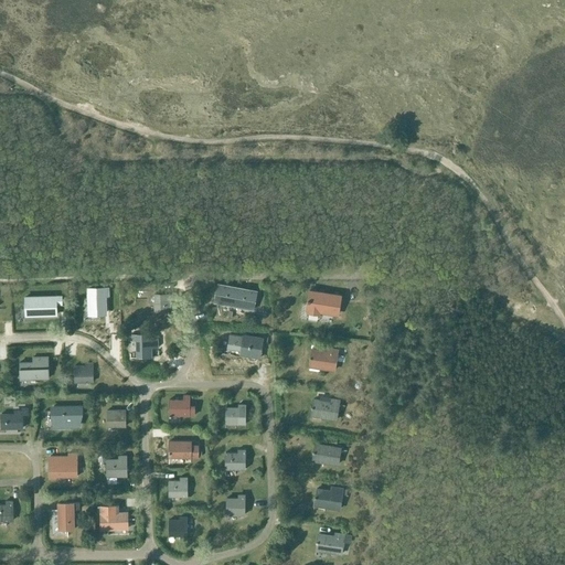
[(234,306),(238,288),(217,284),(214,302),(234,306)]
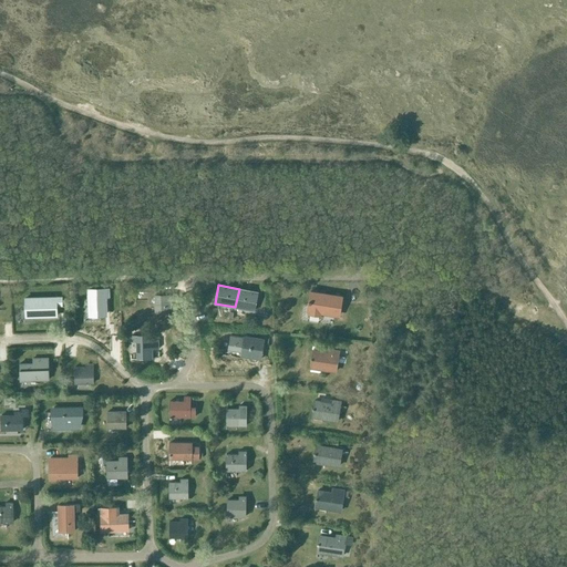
[(109,289),(89,290),(90,326),(109,326),(109,289)]
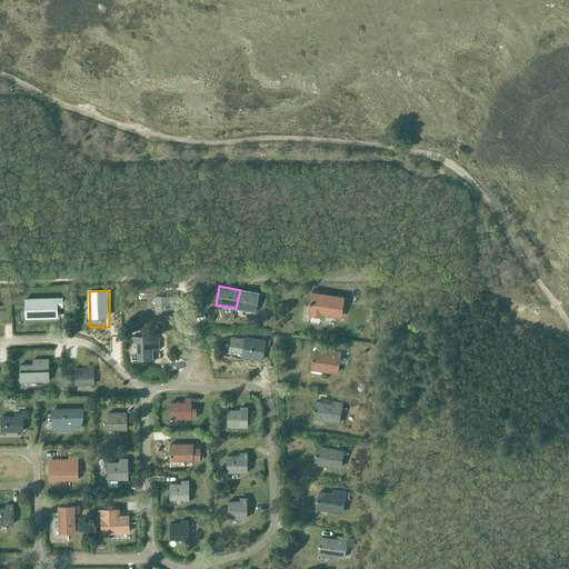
[(240,290),(236,308),(255,312),(258,293),(240,290)]
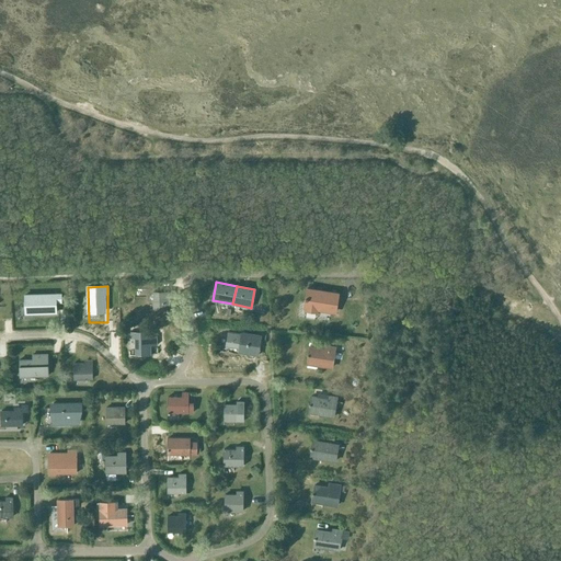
[(307,288),(305,299),(307,299),(305,310),(317,312),(317,310),(333,312),(334,302),(336,302),(339,294),(307,288)]
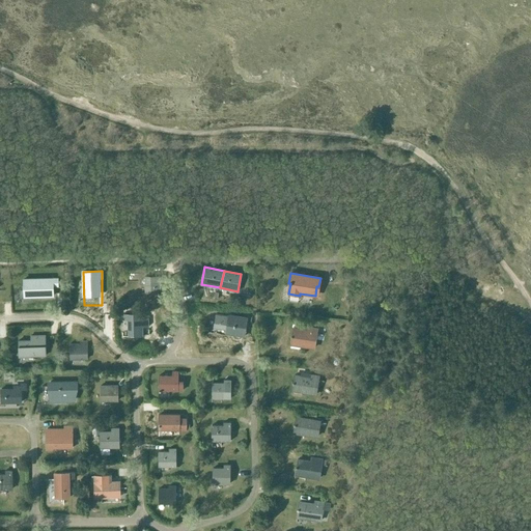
[(160,282),(163,282),(163,276),(144,276),(145,294),(160,292),(160,282)]
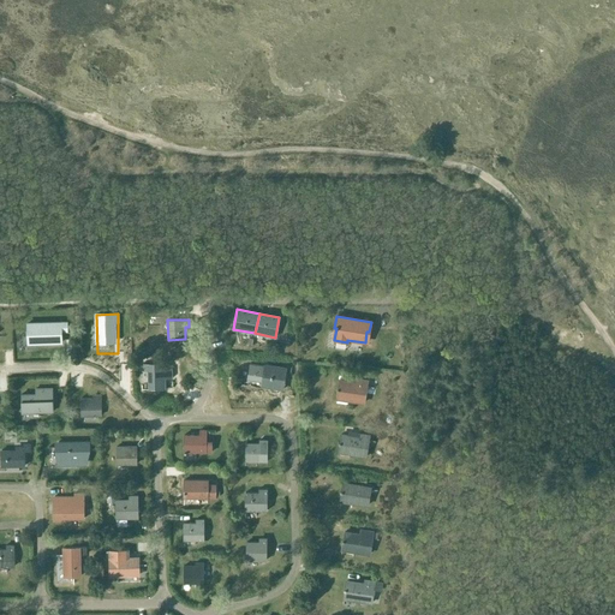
[(66,330),(66,322),(28,322),(28,342),(61,342),(60,330),(66,330)]
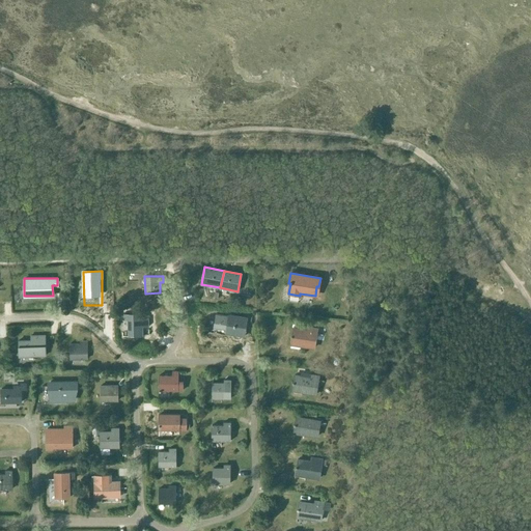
[(138,313),(122,314),(123,320),(128,320),(128,336),(143,335),(142,326),(149,326),(149,318),(138,318),(138,313)]
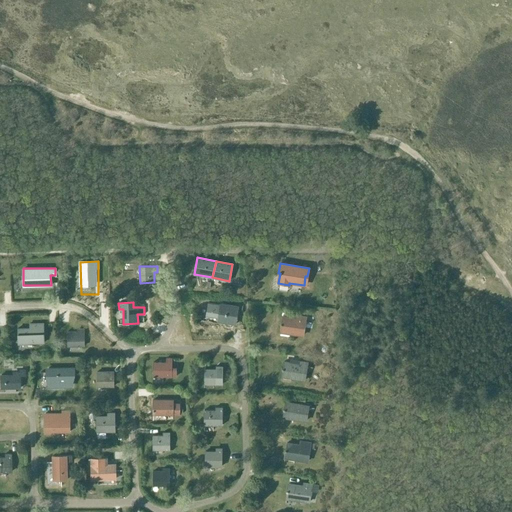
[(208,303),(206,315),(218,317),(217,321),(231,323),(232,316),(236,316),(235,318),(236,318),(238,306),(220,303),(220,305),(208,303)]
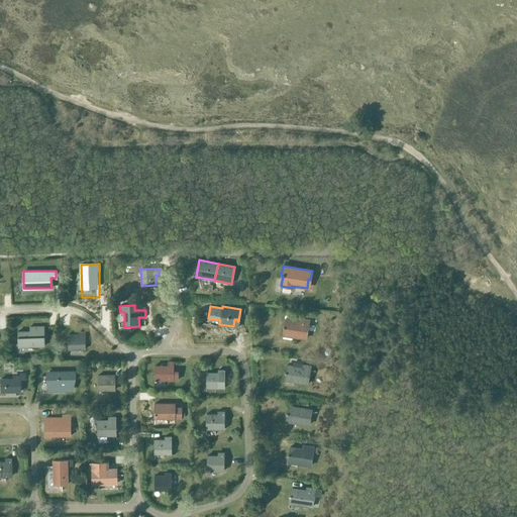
[(308,324),(309,320),(300,319),(300,322),(285,319),(283,335),(306,338),(308,324)]
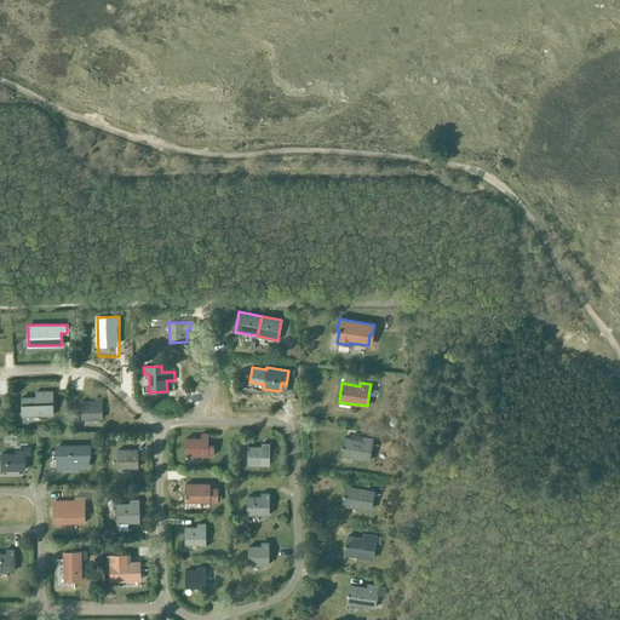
[(36,397),(22,397),(22,415),(53,415),(52,407),(51,391),(35,392),(36,397)]
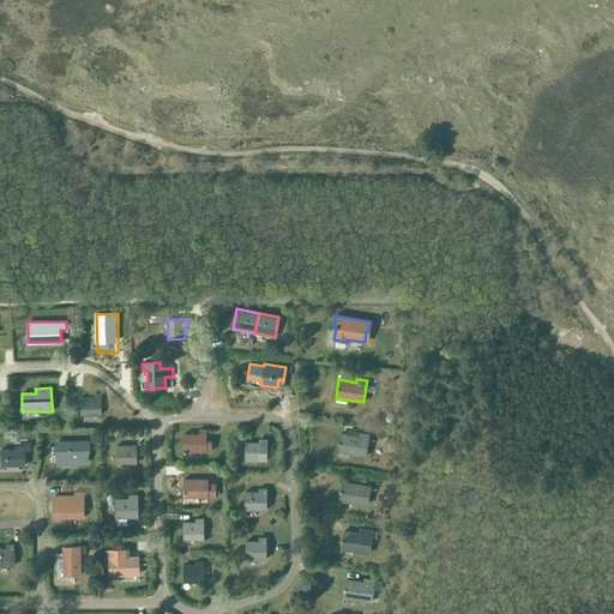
[(80,415),(101,415),(101,395),(92,395),(92,397),(80,398),(80,415)]
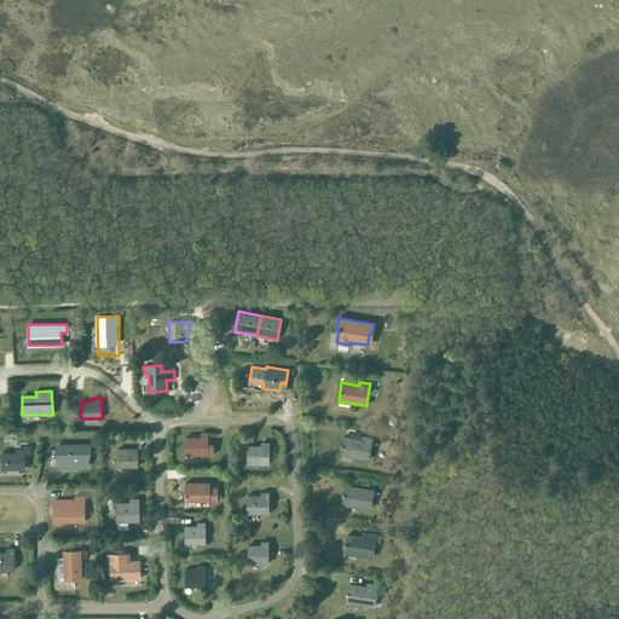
[(207,433),(201,433),(201,438),(185,438),(185,455),(213,455),(213,445),(207,445),(207,433)]
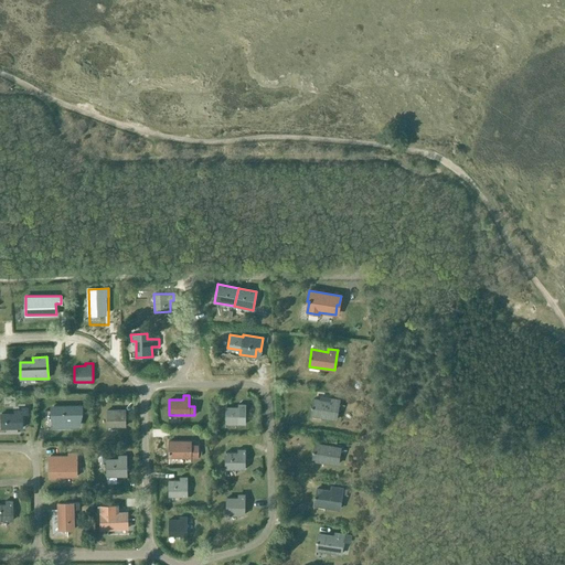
[(320,396),(319,400),(313,398),(311,415),(337,419),(339,404),(339,400),(320,396)]
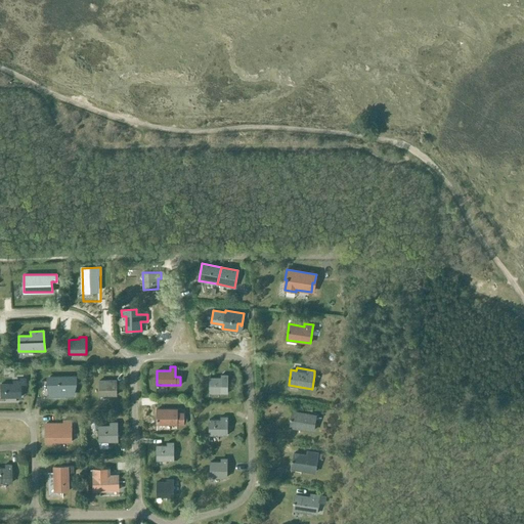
[(227,393),(227,376),(221,375),(221,378),(209,378),(209,393),(227,393)]
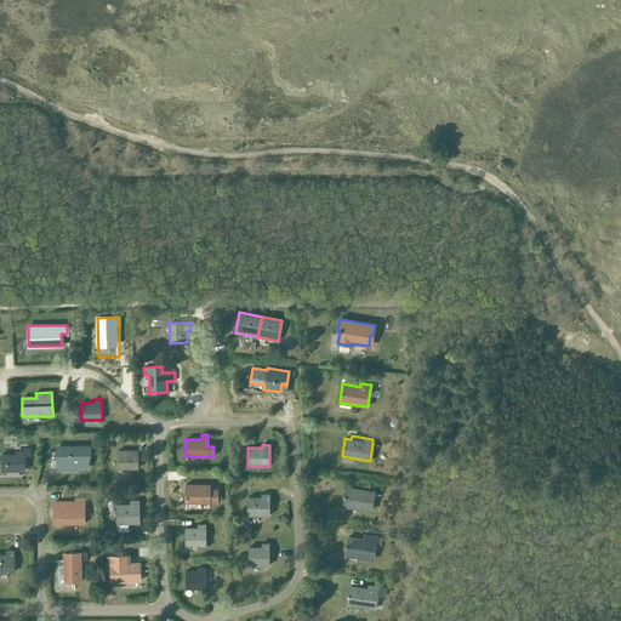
[(58,468),(86,468),(86,454),(90,454),(90,446),(58,446),(58,468)]
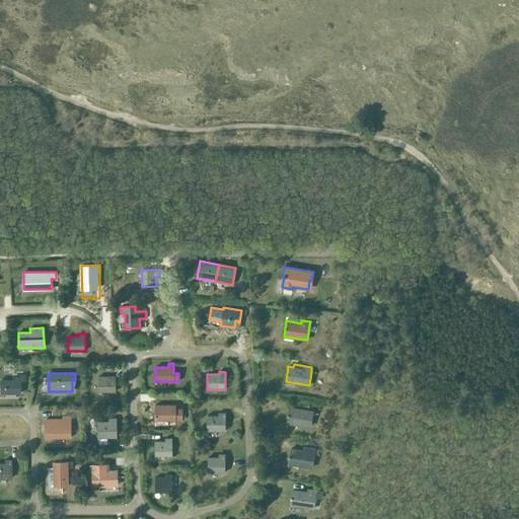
[(20,374),(20,377),(16,377),(16,380),(1,380),(1,393),(20,393),(20,381),(25,381),(25,374),(20,374)]
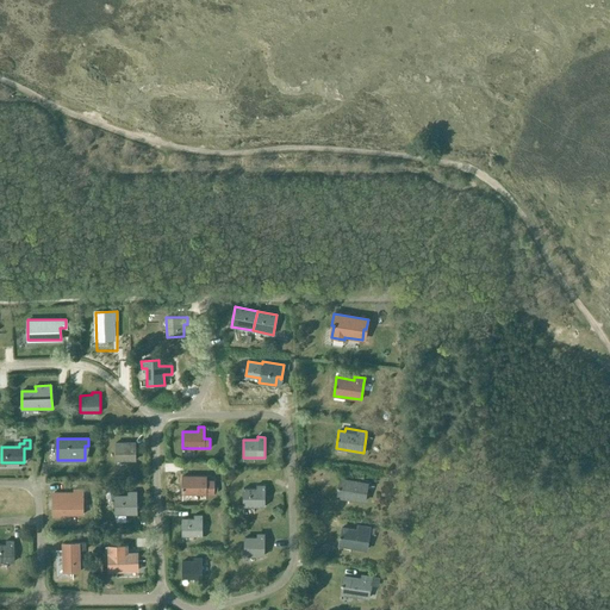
[(116,460),(136,460),(135,443),(116,443),(116,460)]
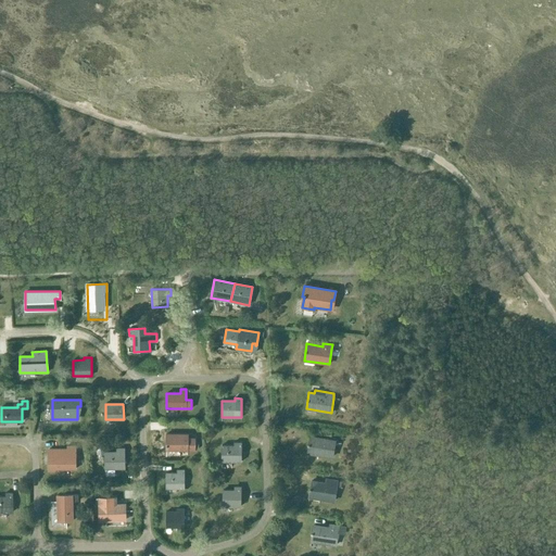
[(188,438),(188,434),(166,434),(166,450),(188,450),(194,450),(194,438),(188,438)]
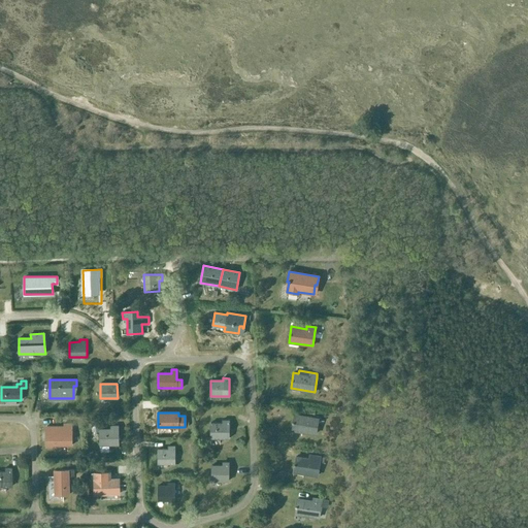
[(316,434),(318,420),(312,419),(309,419),(309,417),(294,415),(292,430),(316,434)]
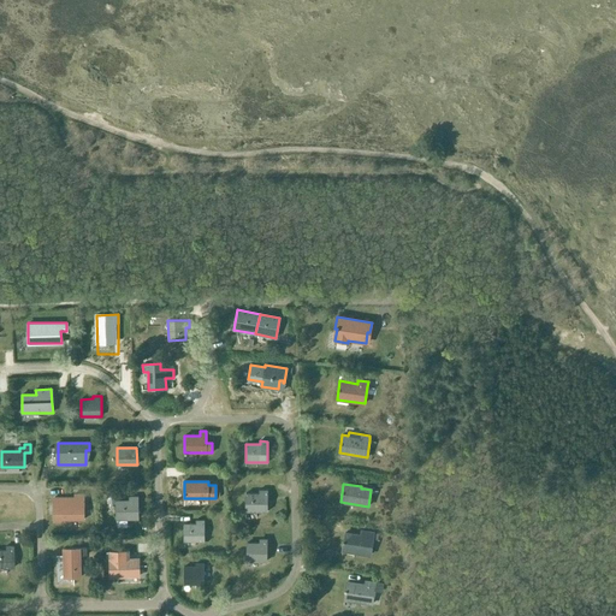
[(267,511),(267,490),(259,490),(259,493),(246,493),(246,511),(267,511)]
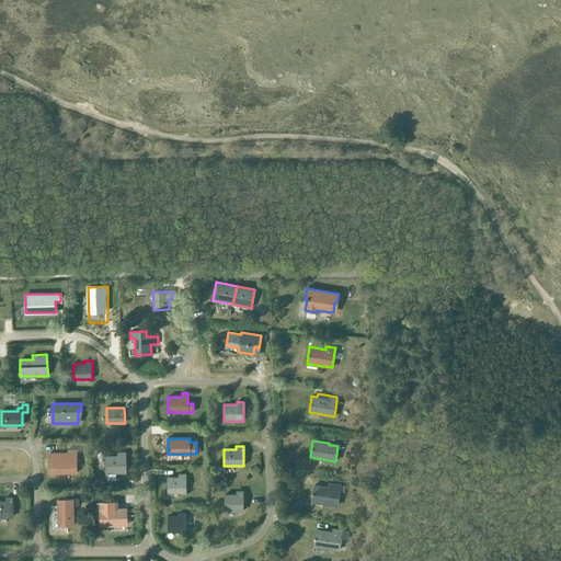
[(67,454),(48,454),(49,474),(58,474),(58,473),(76,473),(76,450),(67,450),(67,454)]
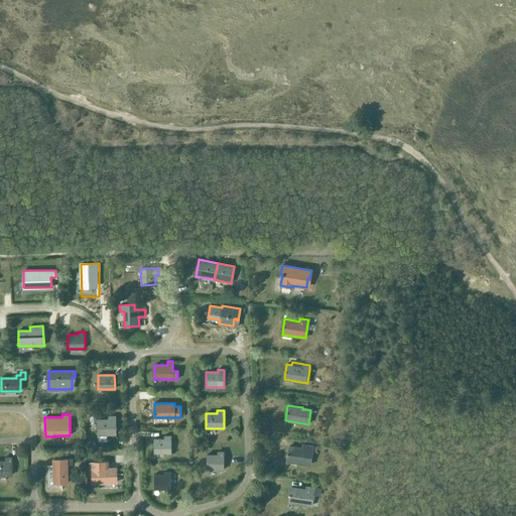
[(98,434),(116,434),(115,416),(108,416),(108,419),(97,419),(98,434)]
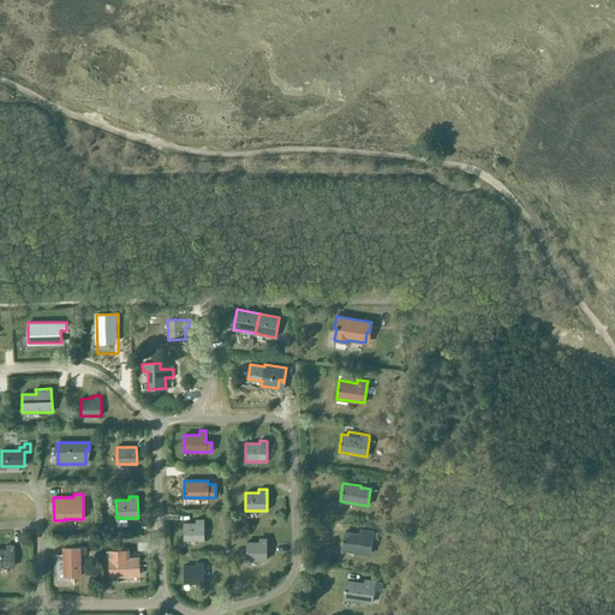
[(204,541),(204,519),(196,519),(196,523),(184,523),(184,541),(204,541)]
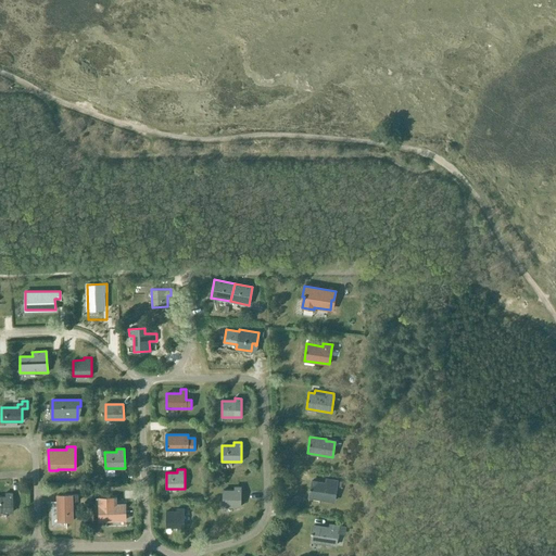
[(342,482),(337,481),(338,480),(327,479),(326,483),(312,480),(310,497),(333,501),(337,485),(341,487),(342,482)]
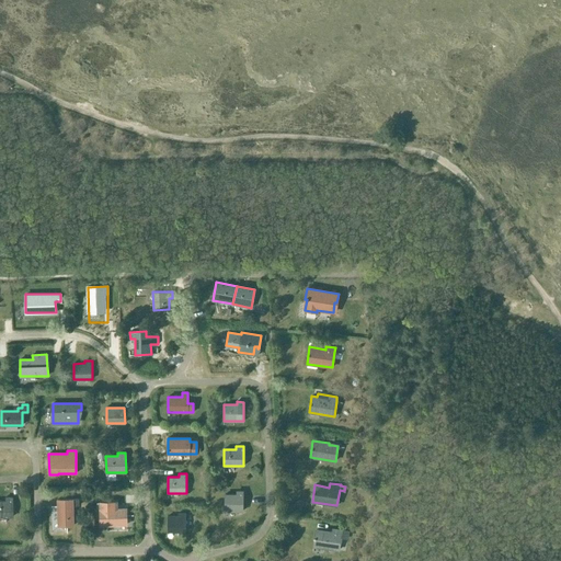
[(242,511),(242,491),(237,491),(237,494),(225,494),(225,511),(242,511)]
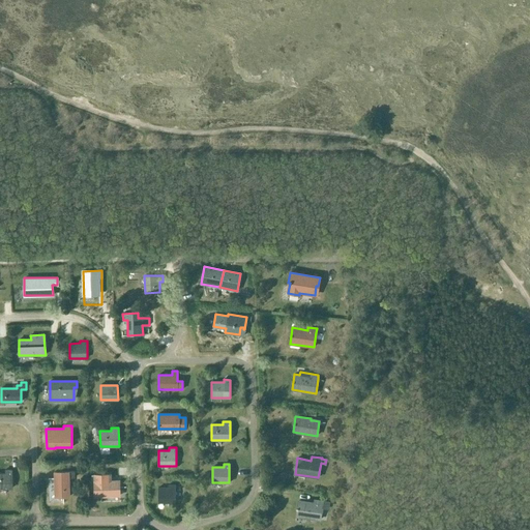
[(0,488),(11,489),(10,470),(4,470),(4,473),(0,473),(0,488)]
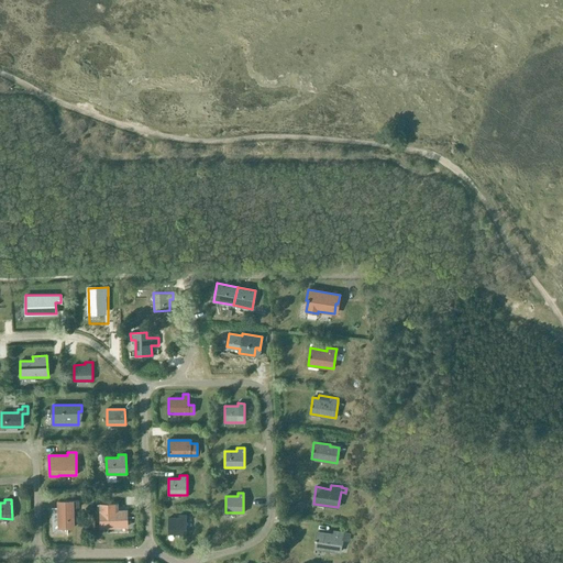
[(79,500),(73,500),(58,501),(58,526),(67,526),(67,528),(74,528),(73,508),(79,508),(79,500)]
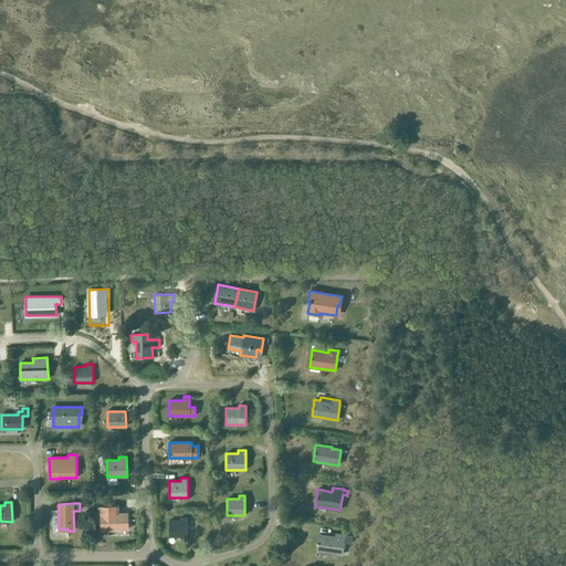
[(101,514),(101,516),(101,530),(126,528),(126,521),(128,521),(127,514),(117,514),(115,514),(115,506),(101,506),(101,514)]
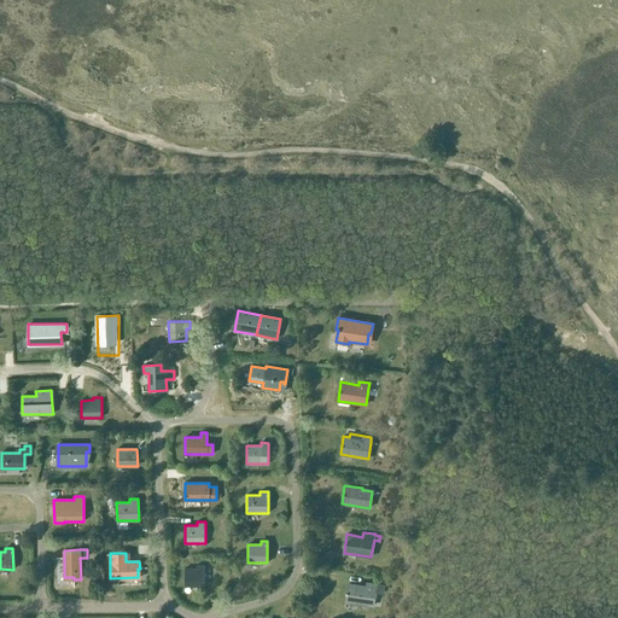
[(204,587),(204,566),(196,565),(196,569),(185,569),(185,587),(204,587)]
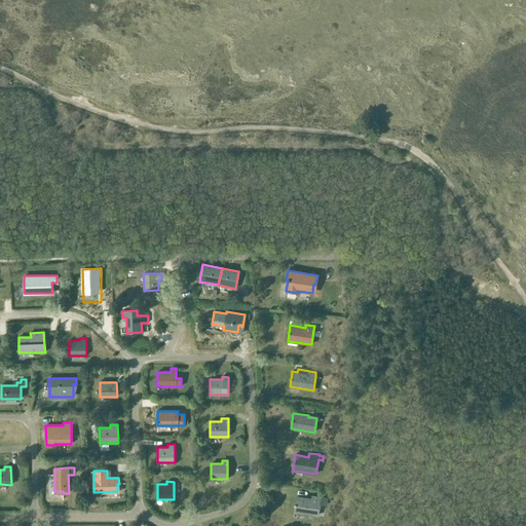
[(326,503),(327,497),(312,494),(311,498),(296,496),(294,512),(317,516),(320,502),(326,503)]
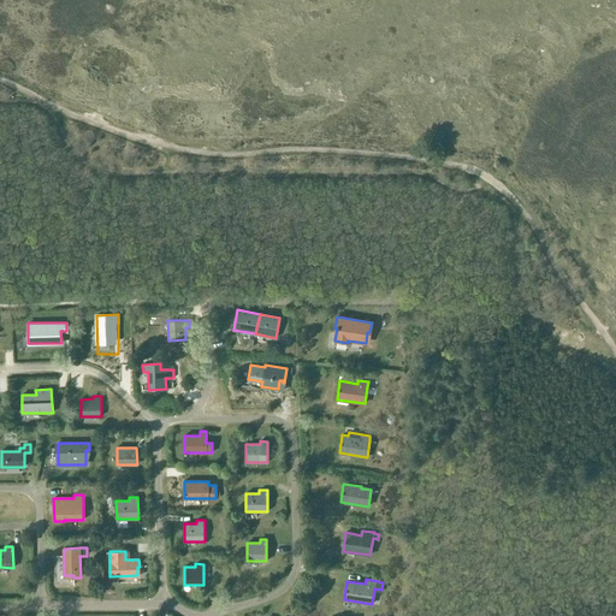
All buildings are outlined.
